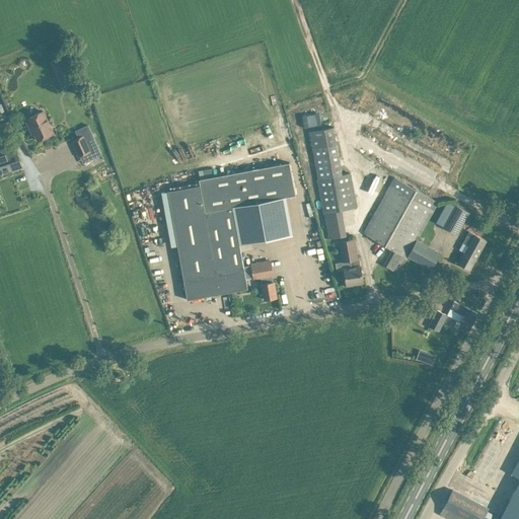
[(324,128),(320,109),(301,113),(305,131),(324,128)]
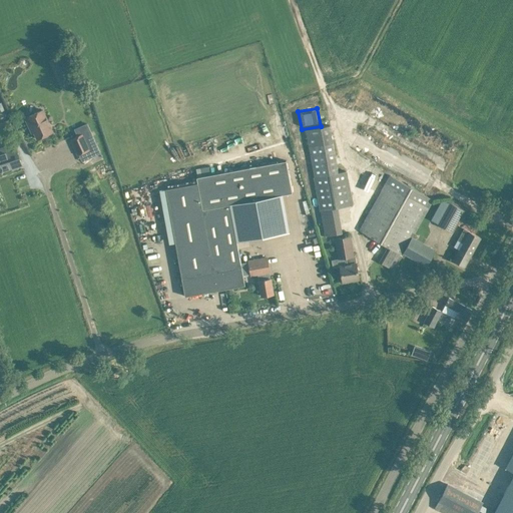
[(37,138),(53,131),(43,109),(25,117),(30,127),(32,126),(37,138)]
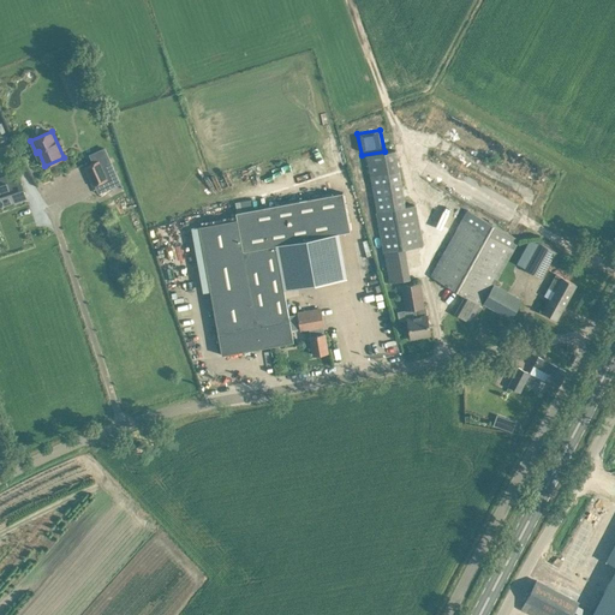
[(17,157),(11,143),(0,148),(0,154),(4,163),(17,157)]
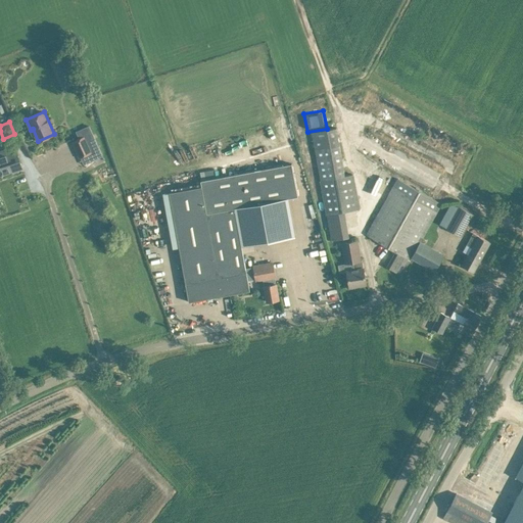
[(85,136),(73,142),(80,157),(91,152),(94,159),(102,155),(89,125),(81,129),(85,136)]
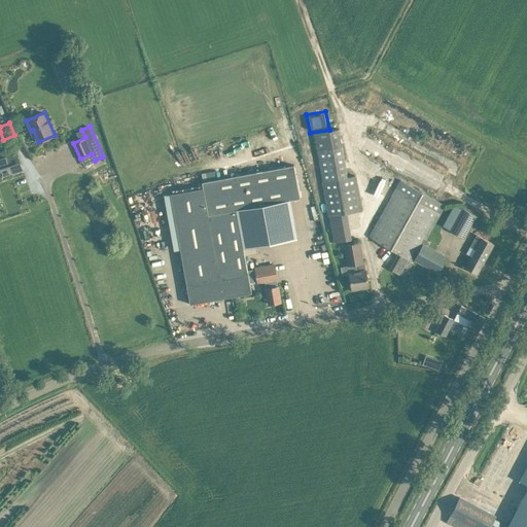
[(314,133),(329,216),(362,210),(355,175),(348,177),(339,129),(314,133)]
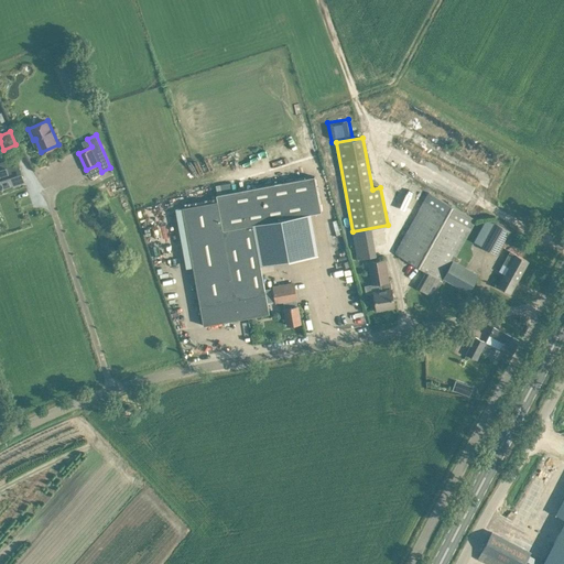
[(7,163),(0,165),(0,187),(24,180),(21,170),(19,165),(9,169),(7,163)]
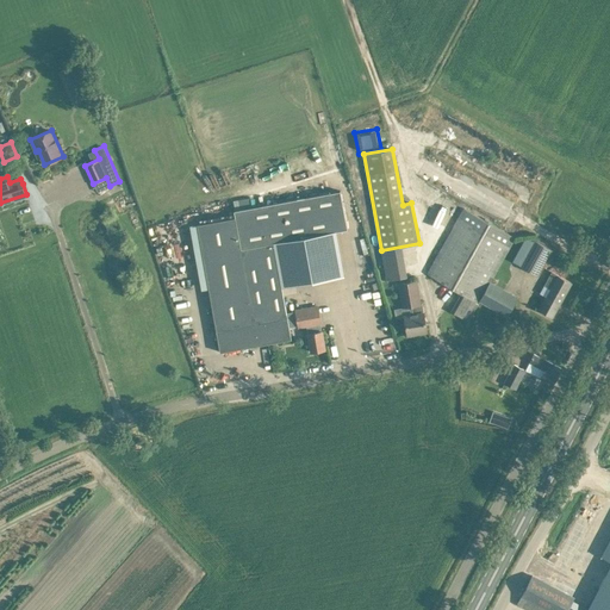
[(235,217),(197,224),(221,352),(292,338),(281,280),(312,274),(312,275),(342,269),(335,231),(348,229),(346,217),(341,191),(251,207),(235,210),(234,210),(235,217)]
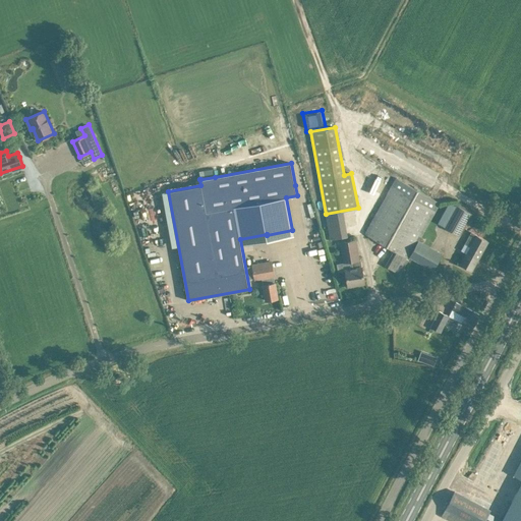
[(214,169),(198,172),(200,179),(215,177),(214,169)]
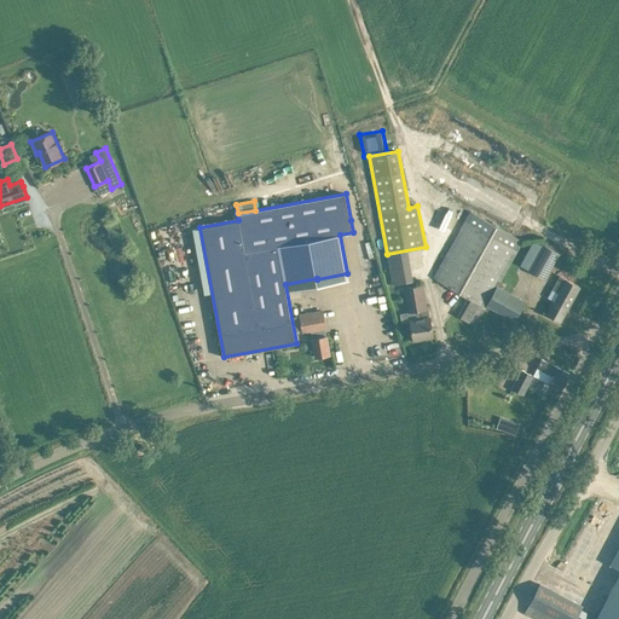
[(515,322),(526,302),(497,287),(518,250),(522,241),(470,212),(434,278),(468,298),(458,316),(476,325),(487,306),(515,322)]
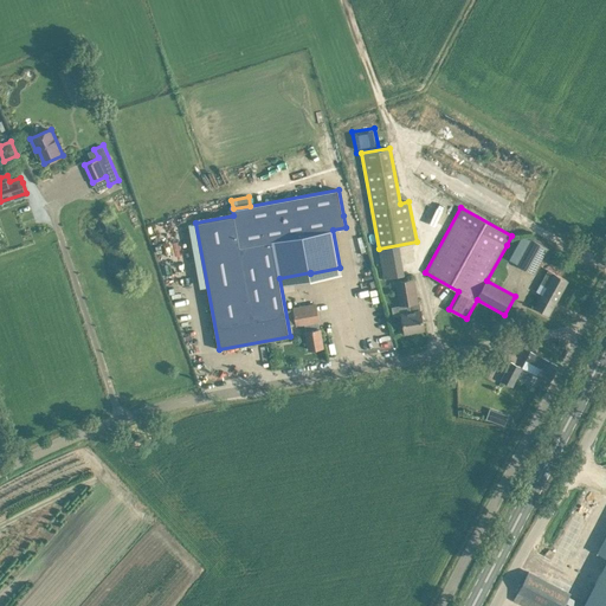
[(534,274),(548,249),(532,239),(517,264),(534,274)]
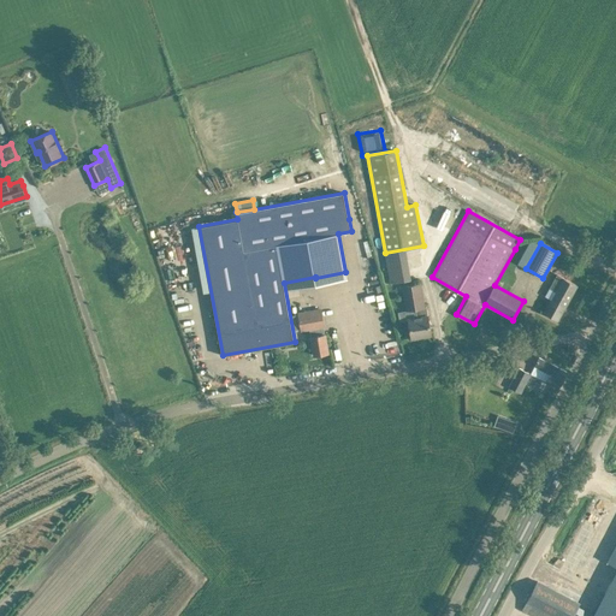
[(558,320),(578,285),(557,274),(545,296),(551,298),(544,312),(558,320)]
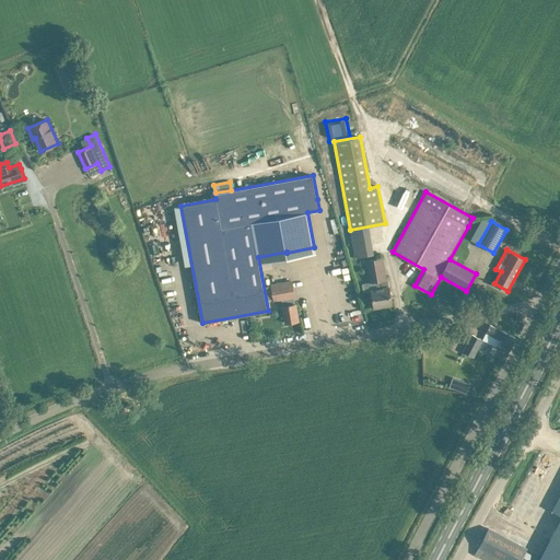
[(383,257),(366,259),(370,282),(377,281),(378,288),(372,290),(374,307),(393,304),(389,287),(388,279),(388,278),(387,278),(383,257)]
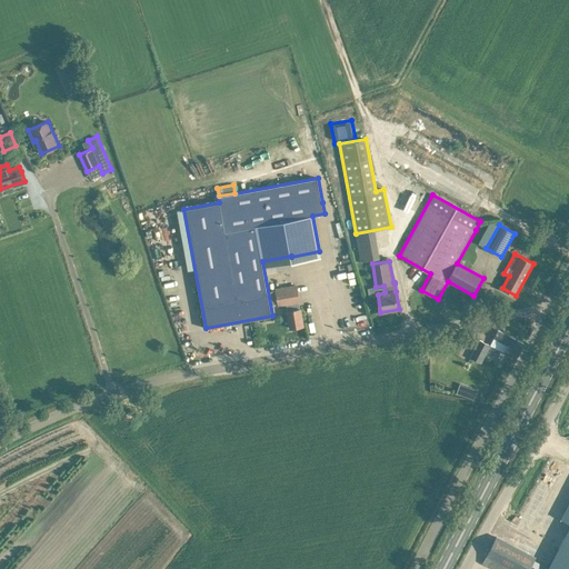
[(286,303),(290,328),(303,326),(300,308),(298,309),(297,301),(299,301),(297,286),(276,289),(279,305),(286,303)]
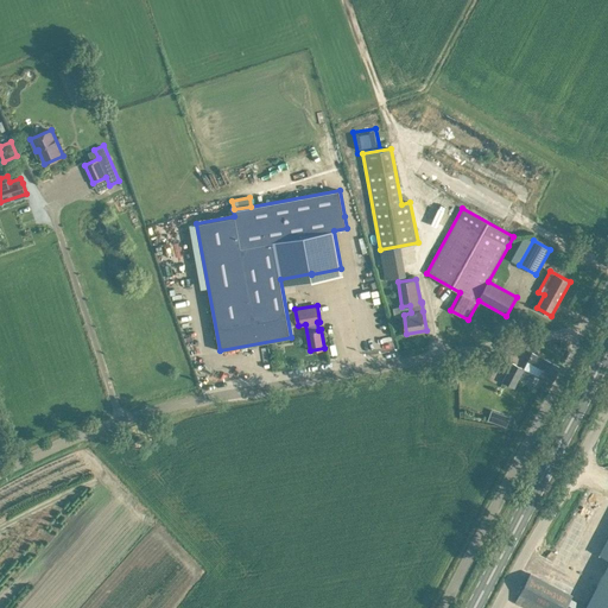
[(512,362),(502,381),(514,387),(524,369),(551,382),(559,366),(532,353),(524,368),(512,362)]
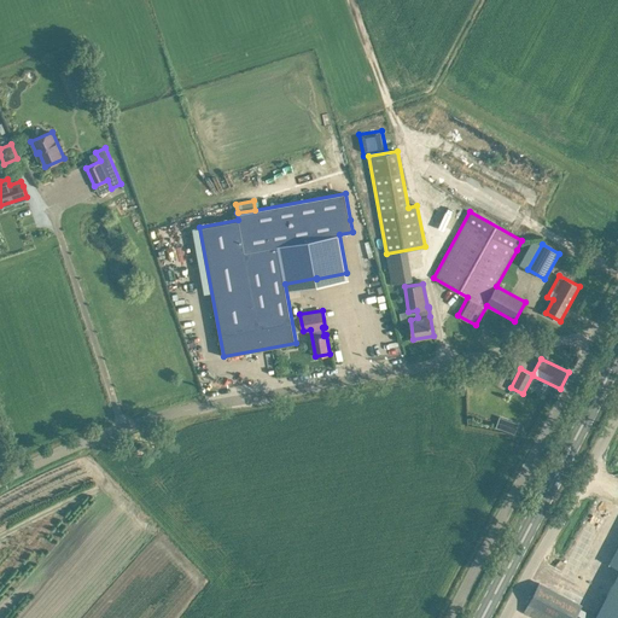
[(581,608),(577,614),(583,617),(617,617),(617,546),(610,564),(617,567),(617,573),(596,616),(581,608)]
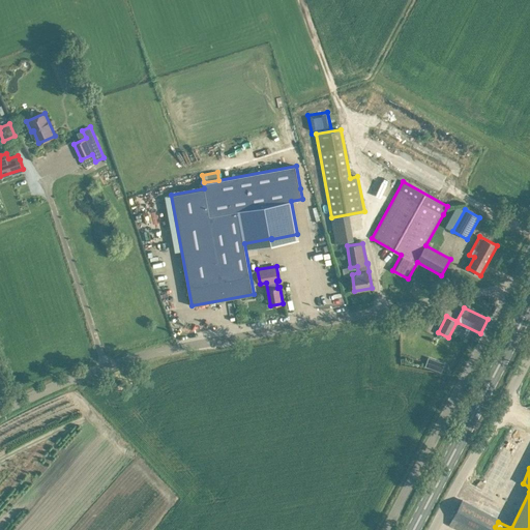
[(449,525),(459,529),(493,529),(496,526),(499,519),(462,500),(449,525)]
